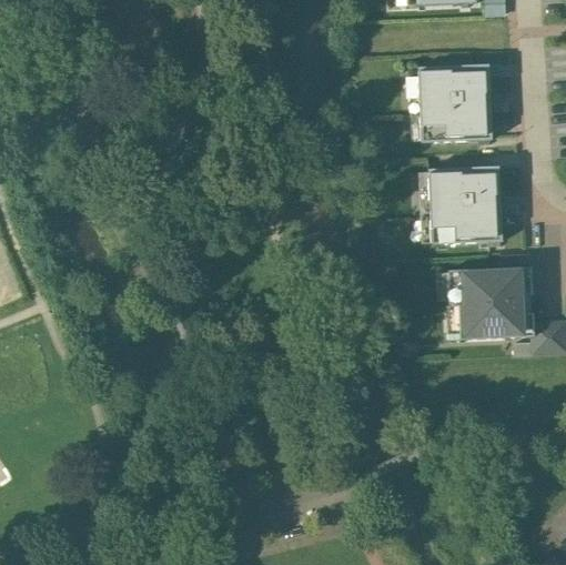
[(489,63),(417,66),(421,141),(493,138),(489,63)]
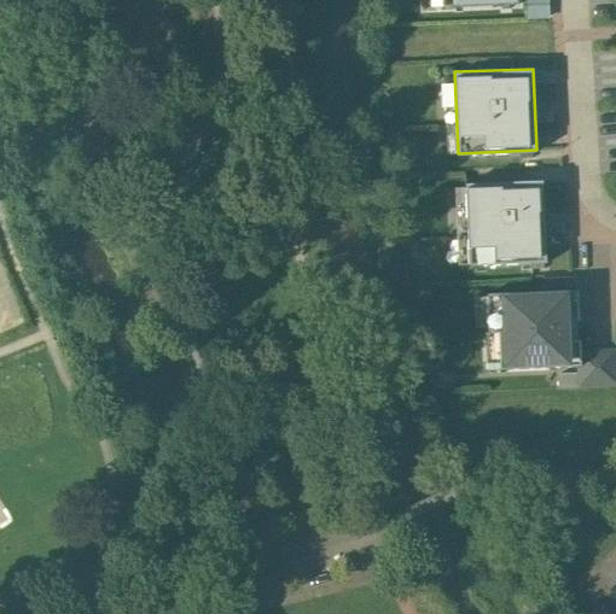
[(542,179),(465,182),(470,264),(547,261),(542,179)]
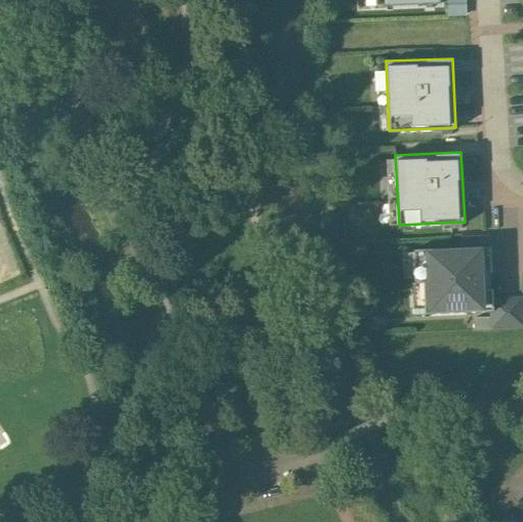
[(463,235),(464,247),(490,246),(490,234),(463,235)]
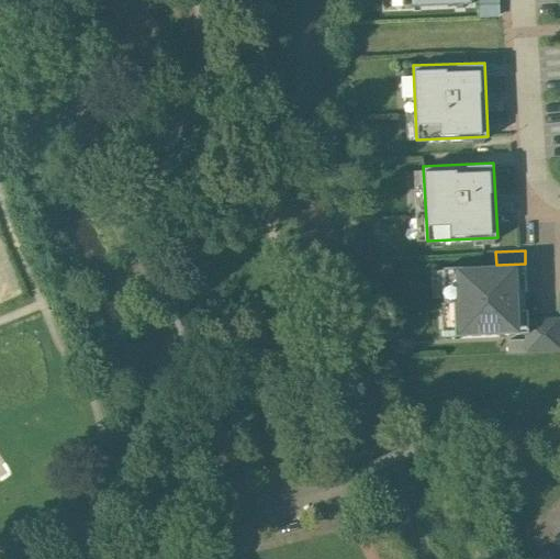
[(496,265),(445,267),(446,301),(455,301),(456,335),(529,332),(528,319),(528,309),(523,309),(523,291),(528,291),(527,264),(525,264),(496,265)]
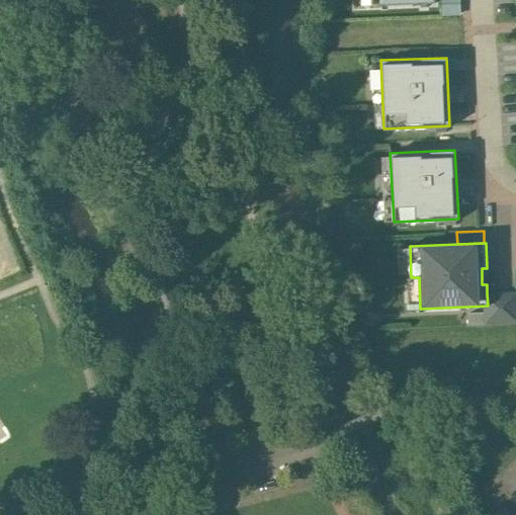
[(515,292),(487,293),(488,306),(488,320),(515,319),(515,292)]
